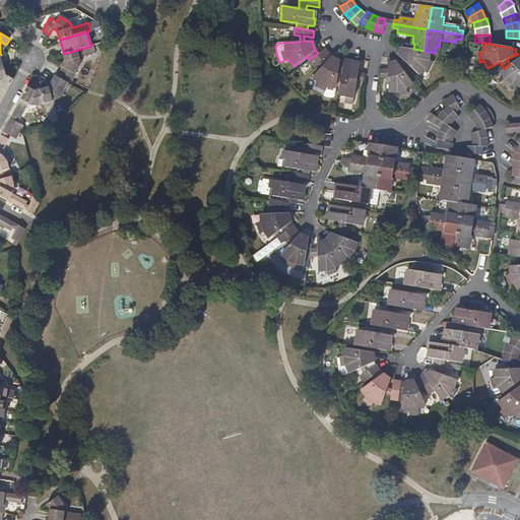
[(94,45),(91,46),(64,54),(65,59),(66,61),(60,73),(72,79),(80,66),(80,61),(79,57),(96,52),(94,45)]
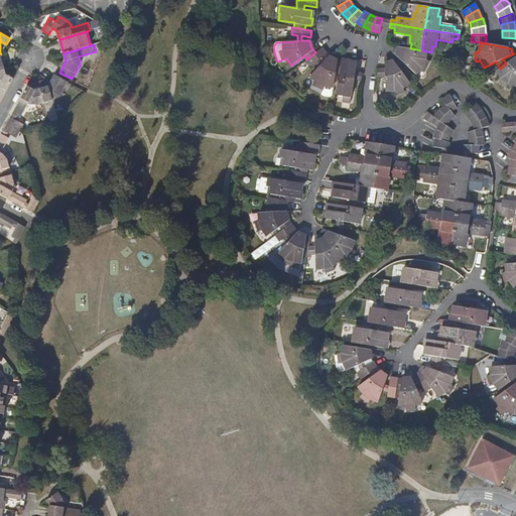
[(426,51),(421,50),(410,48),(395,46),(392,51),(400,59),(395,63),(399,70),(400,69),(405,65),(415,74),(421,68),(425,70),(429,61),(425,59),(426,51)]
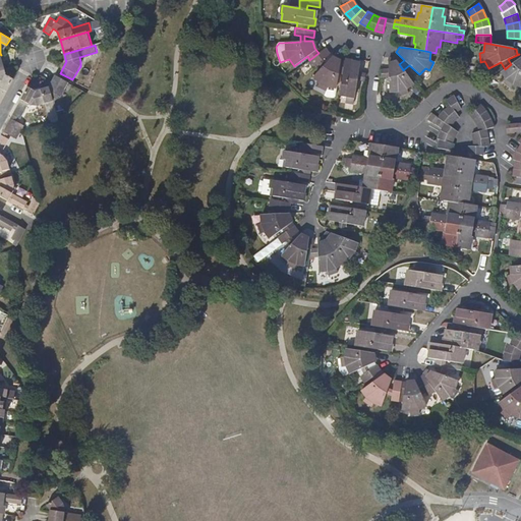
[(324,49),(319,53),(309,60),(314,65),(319,62),(323,66),(314,76),(320,81),(317,85),(326,91),(329,85),(336,87),(339,71),(343,72),(344,70),(345,62),(340,61),(332,57),(326,62),(323,60),(330,54),(330,53),(326,48),(324,49)]
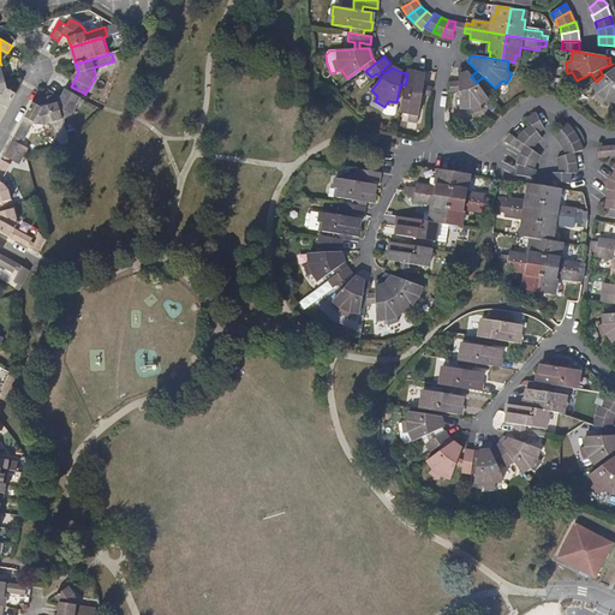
[(614,66),(603,76),(596,82),(591,84),(597,93),(593,97),(602,103),(607,100),(614,103),(614,102),(614,66)]
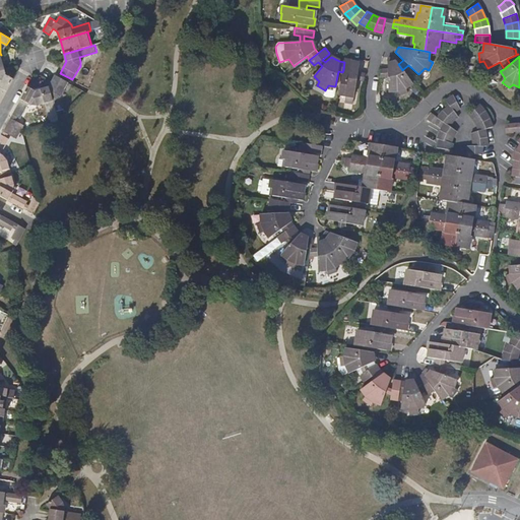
[(412,82),(403,69),(402,70),(398,64),(394,57),(393,58),(387,59),(388,69),(381,70),(380,77),(381,77),(388,77),(389,91),(397,91),(398,95),(407,92),(405,87),(412,82)]
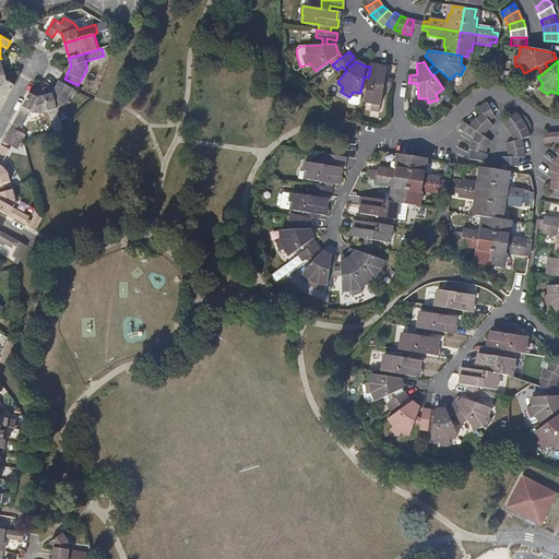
[(370,63),(370,67),(369,75),(368,78),(365,97),(372,98),(372,103),(380,104),(383,85),(391,86),(392,79),(384,78),(385,68),(379,67),(378,64),(370,63)]
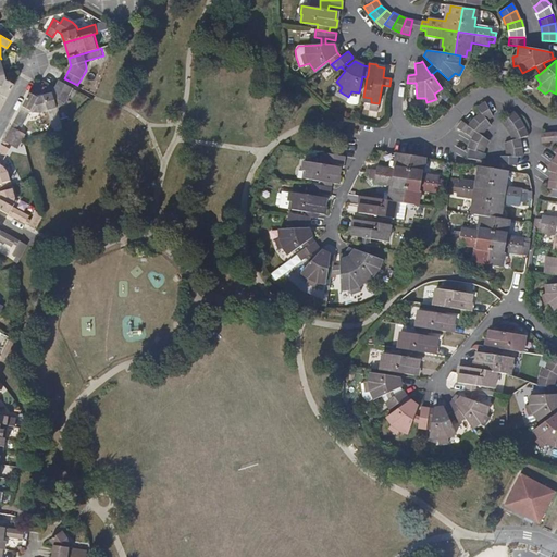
[(7,79),(5,74),(0,75),(0,110),(14,84),(7,79)]
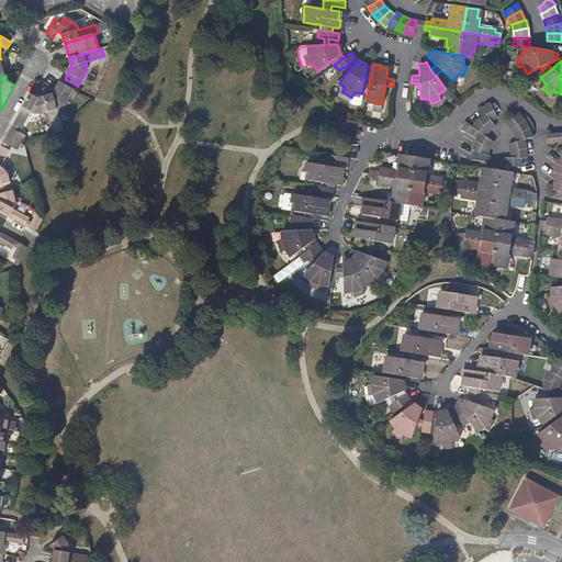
[(54,93),(45,96),(49,111),(54,130),(63,126),(57,109),(62,108),(66,103),(75,89),(60,81),(54,93)]
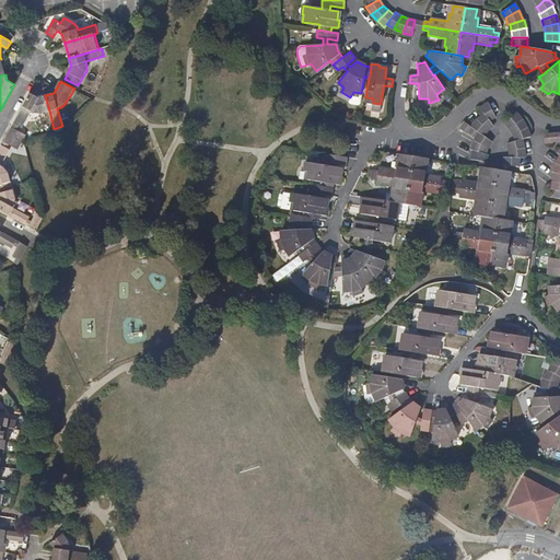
[(49,111),(45,95),(38,97),(30,93),(13,123),(22,127),(31,111),(35,113),(38,113),(43,113),(49,111)]
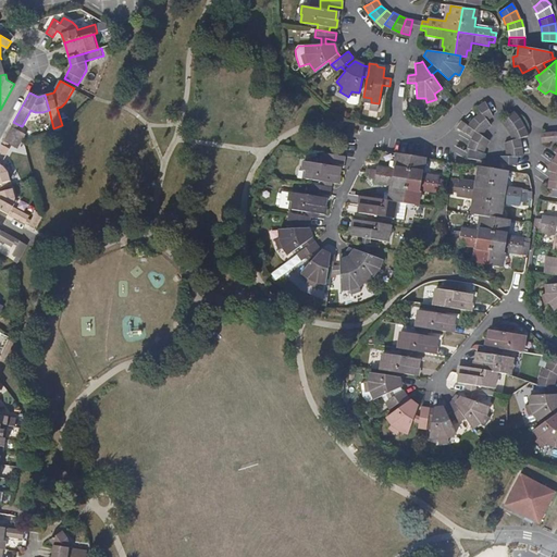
[(481,112),(486,120),(493,116),(485,102),(478,107),(481,112)]
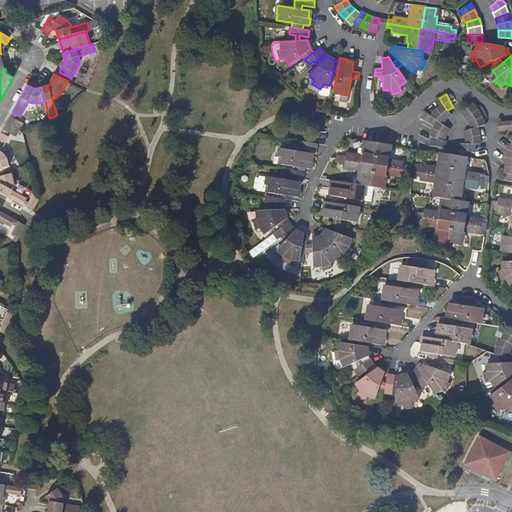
[(447,110),(442,103),(436,109),(445,119),(451,115),(447,110)]
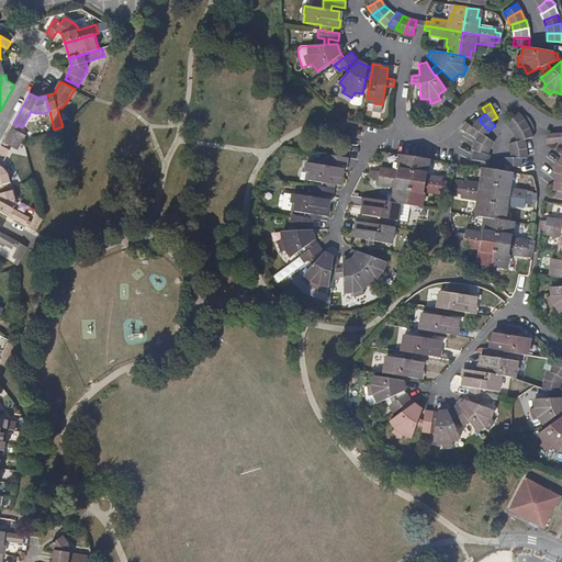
[(507,124),(512,128),(524,120),(518,113),(507,124)]
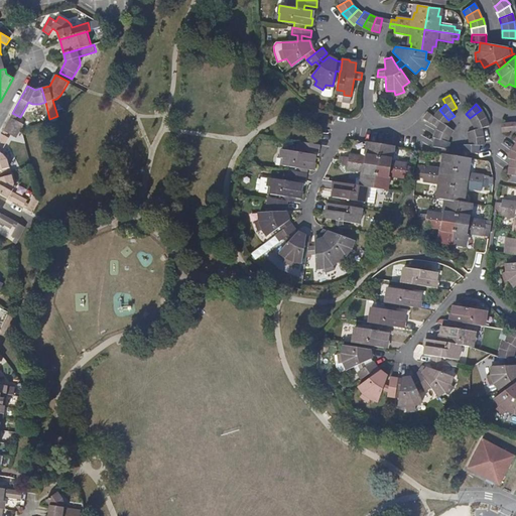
[(434,117),(440,122),(445,125),(448,120),(439,110),(433,116),(434,117)]
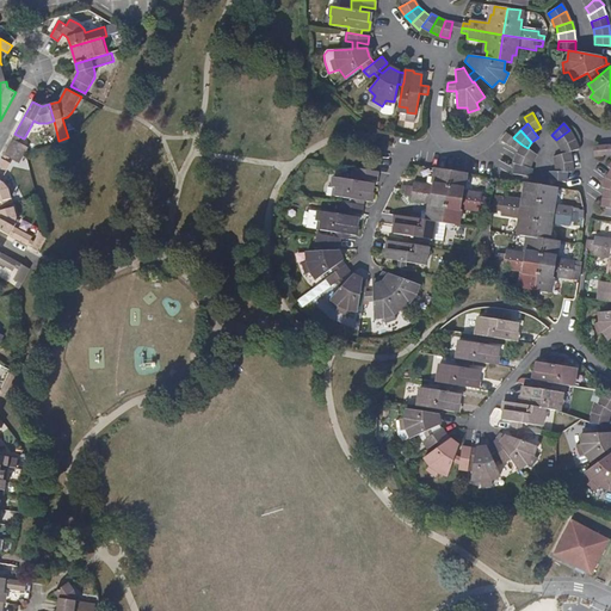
[(569,130),(556,140),(559,146),(575,139),(569,130)]
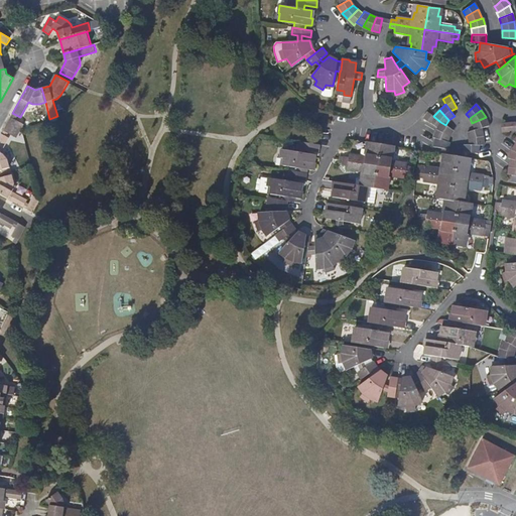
[(434,117),(433,116),(428,113),(424,119),(429,123),(434,117)]
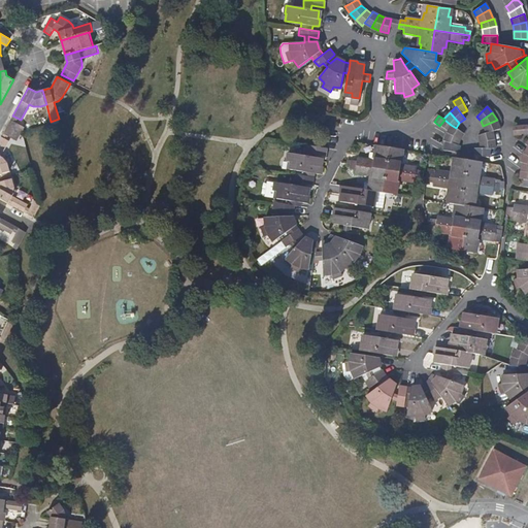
[(11,120),(7,126),(21,134),(25,127),(11,120)]
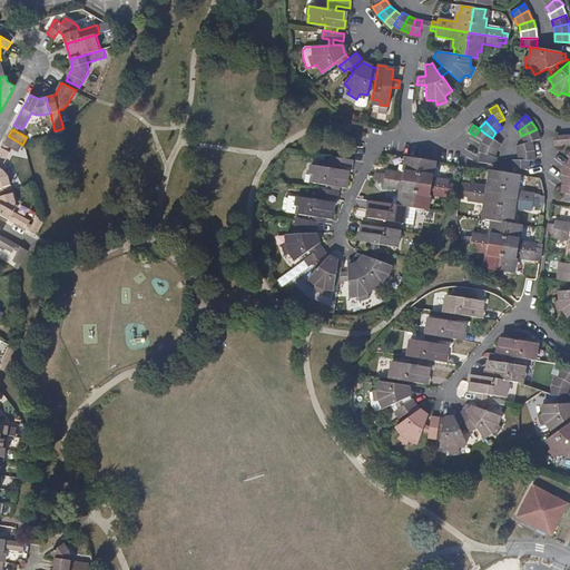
[(521,136),(524,144),(532,141),(540,139),(537,129),(521,136)]
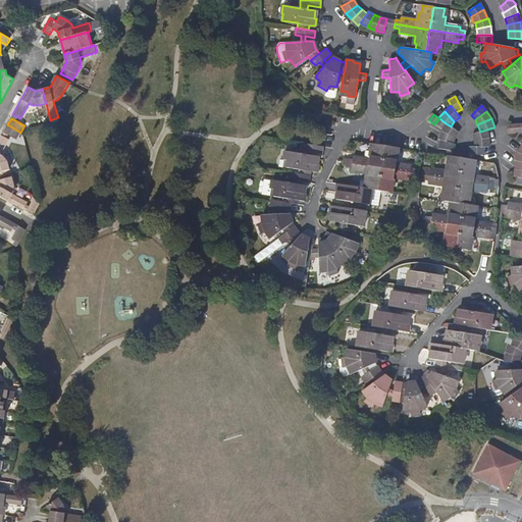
[(451,126),(446,123),(441,131),(455,138),(458,132),(451,126)]
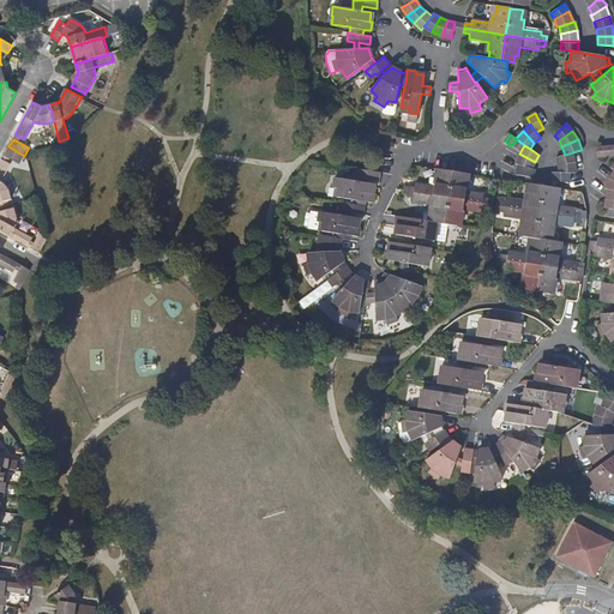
[(20,163),(24,156),(8,146),(4,155),(20,163)]
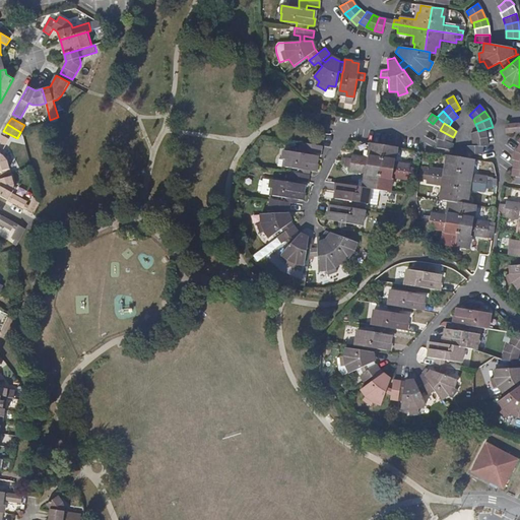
[(519,131),(519,124),(505,125),(505,132),(519,131)]
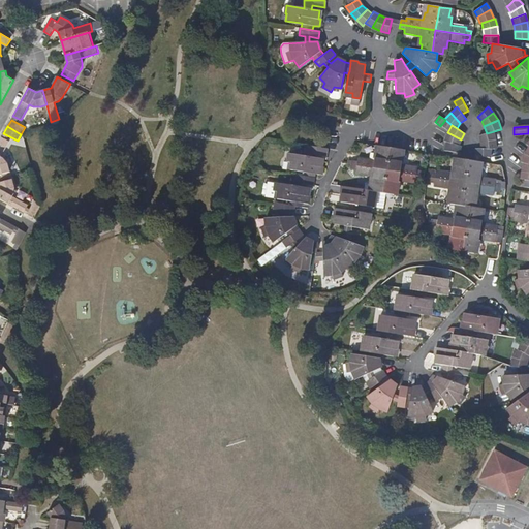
[(495,141),(494,131),(487,133),(479,135),(480,142),(495,141)]
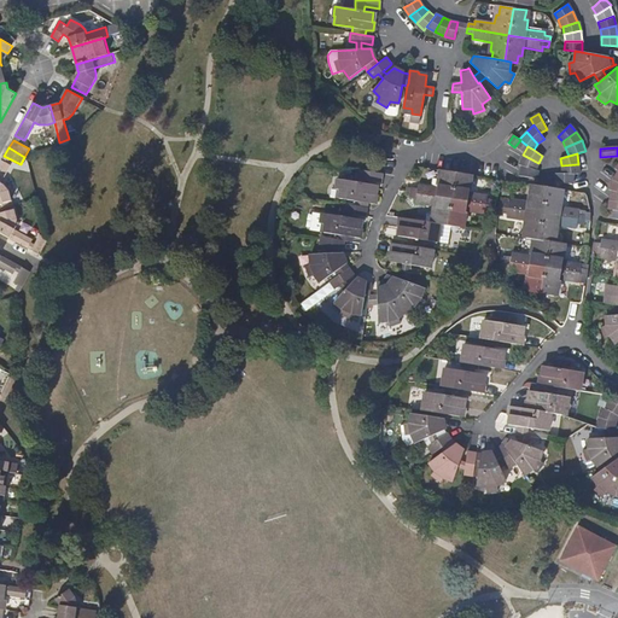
[(538,163),(523,155),(519,164),(522,165),(535,170),(538,163)]
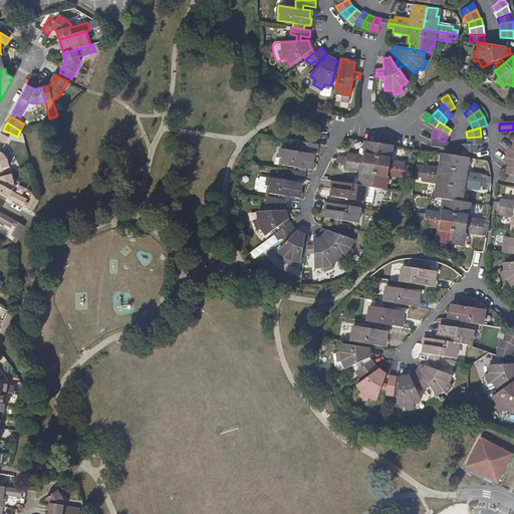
[(9,138),(1,133),(0,135),(0,169),(1,170),(10,167),(7,159),(5,156),(4,154),(1,153),(9,138)]
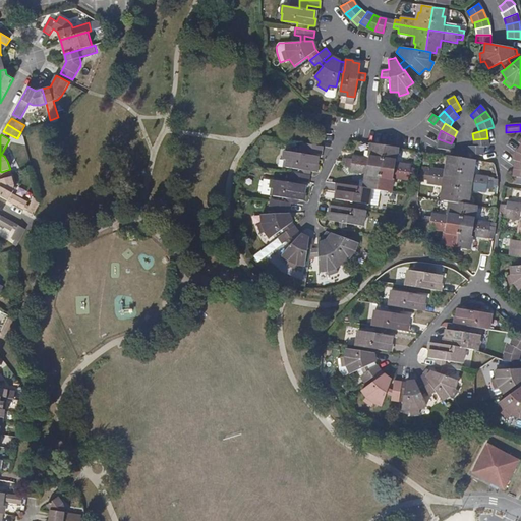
[(473,139),(474,147),(483,147),(488,147),(487,138),(473,139)]
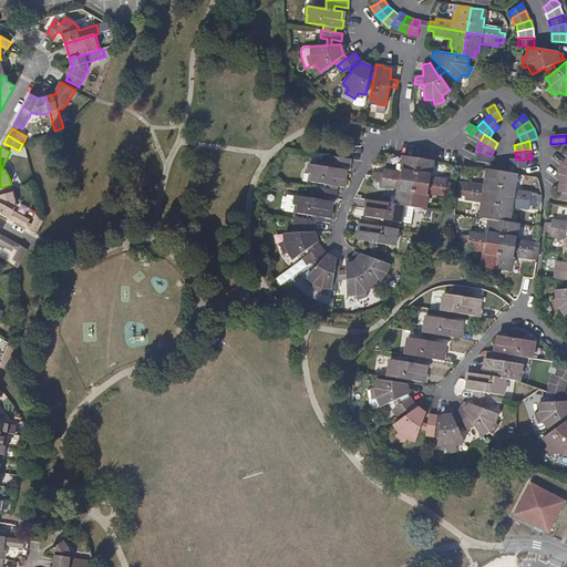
[(491,156),(478,152),(476,161),(492,164),(493,156),(491,156)]
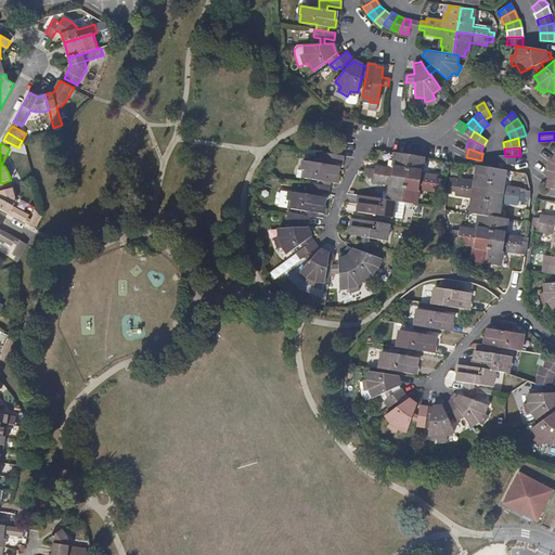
[(319,180),(319,184),(330,186),(331,182),(338,183),(339,176),(337,176),(338,167),(330,165),(330,162),(343,164),(344,155),(340,155),(323,152),(321,164),(304,162),(301,169),(304,169),(302,177),(319,180)]
